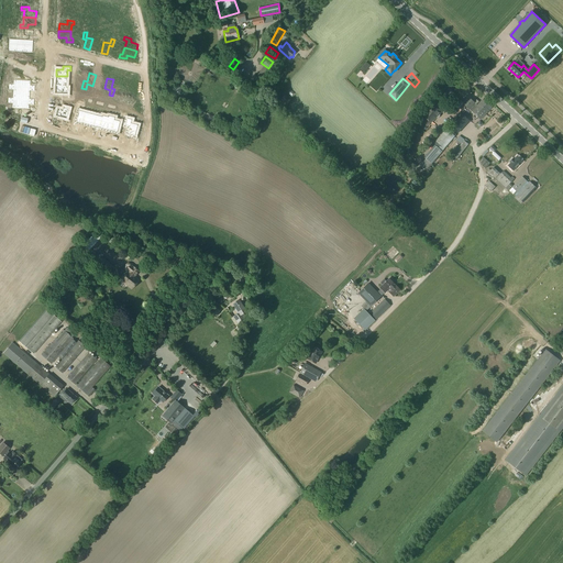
[(125,83),(124,87),(128,87),(125,94),(138,97),(139,90),(132,88),(132,85),(125,83)]
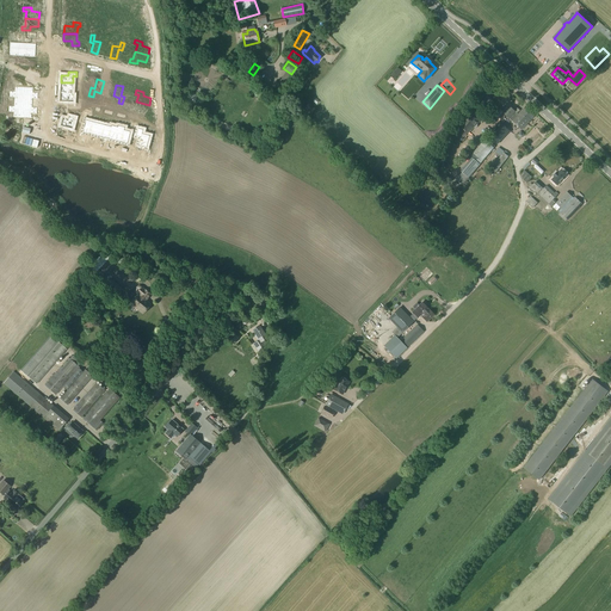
[(60,94),(60,102),(69,102),(69,106),(76,106),(76,103),(72,103),(72,96),(60,94)]
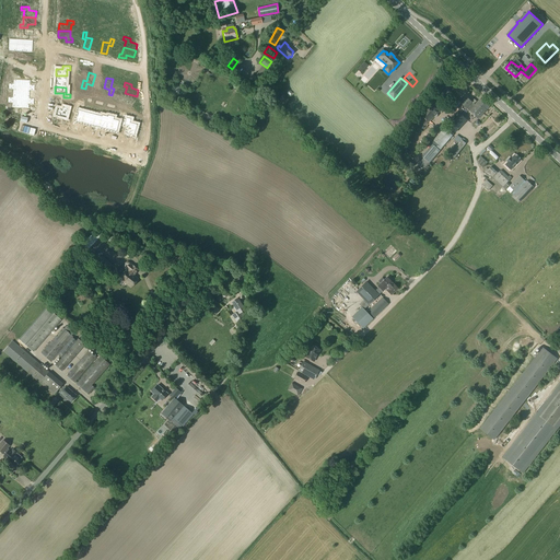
[(120,100),(119,103),(126,104),(127,101),(135,103),(137,96),(125,93),(123,100),(120,100)]
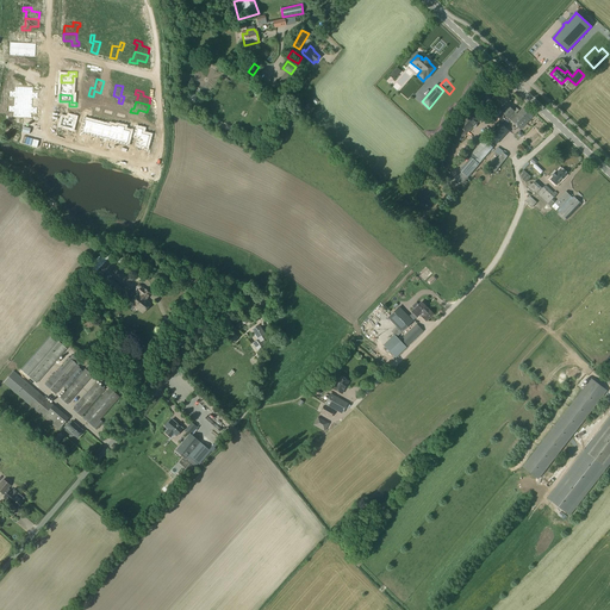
[(495,103),(486,112),(489,114),(486,117),(493,123),(503,112),(497,106),(497,105),(495,103)]
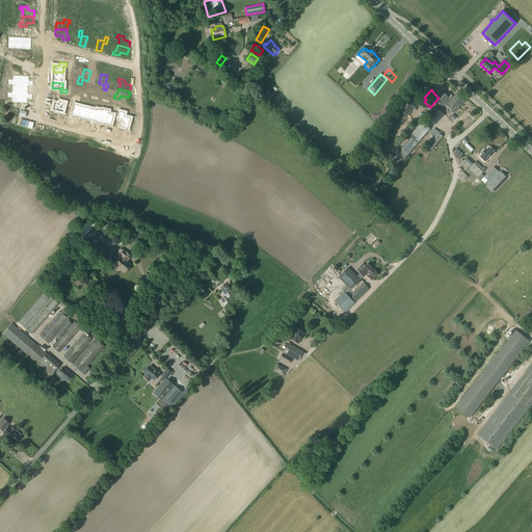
[(445,94),(440,99),(444,104),(445,104),(446,105),(451,100),(445,94)]
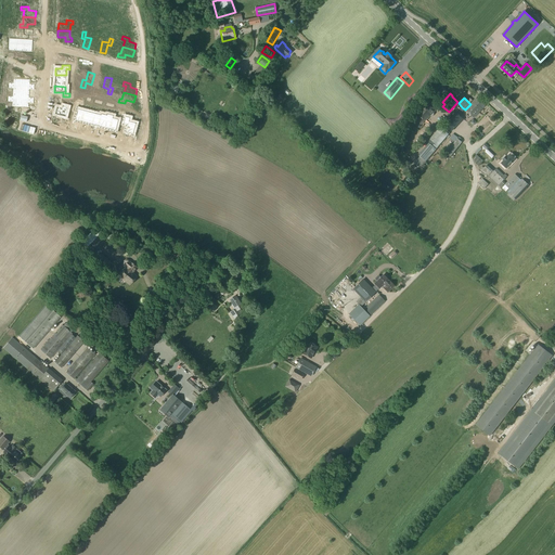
[(477,98),(470,104),(465,110),(474,118),(486,106),(477,98)]
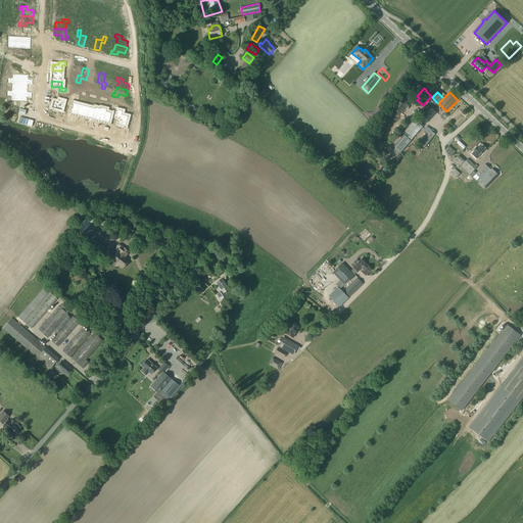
[(405,97),(394,107),(400,113),(411,103),(405,97)]
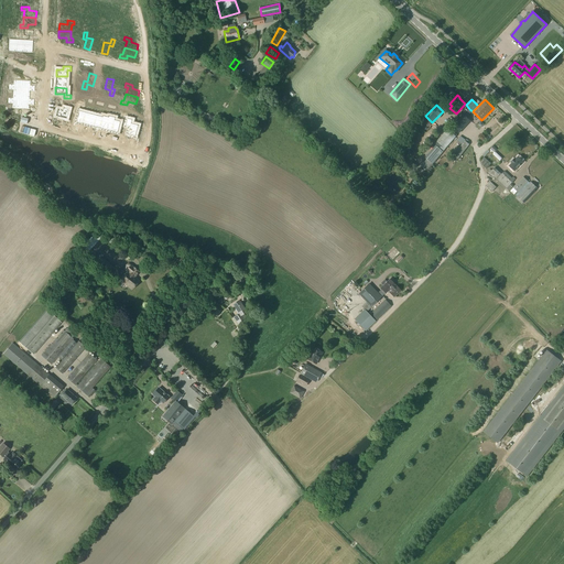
[(56,108),(54,116),(66,119),(68,112),(72,114),(74,107),(71,106),(68,111),(56,108)]
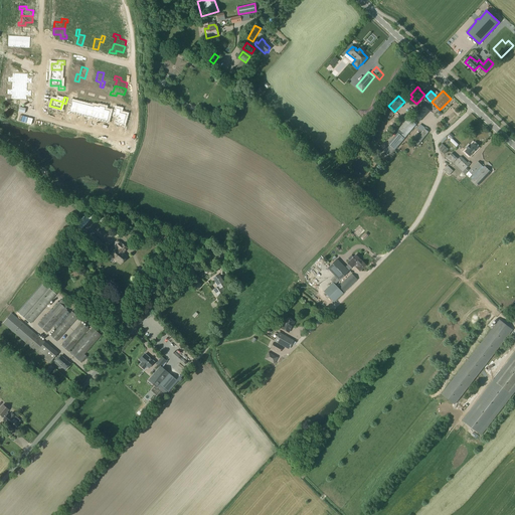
[(70,97),(68,103),(72,104),(70,112),(75,113),(78,103),(72,102),(73,98),(70,97)]
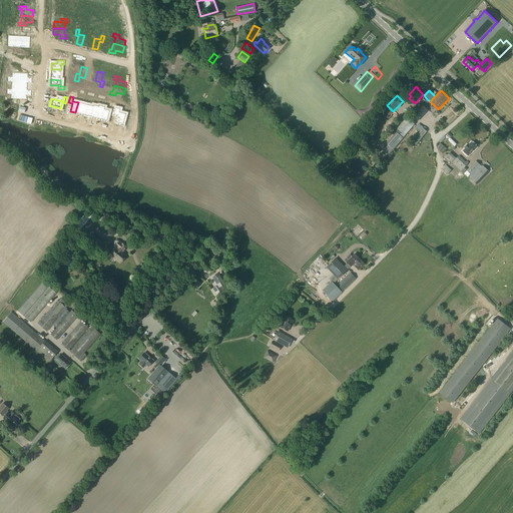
[(412,116),(417,121),(428,110),(422,105),(412,116)]
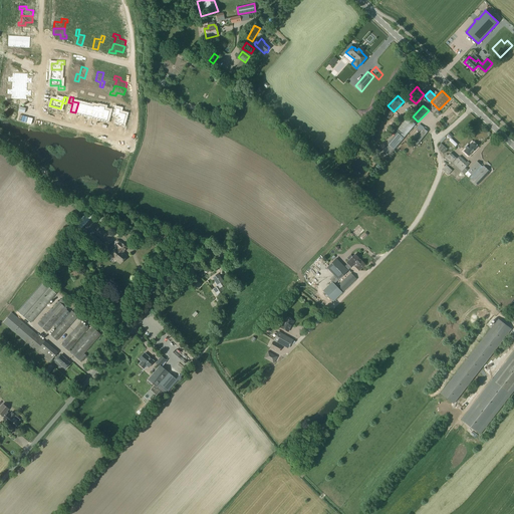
[(104,109),(101,119),(107,120),(109,113),(112,113),(113,107),(110,106),(109,111),(104,109)]
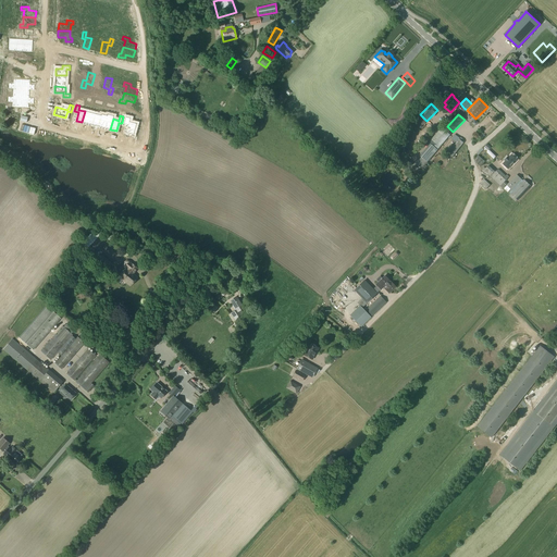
[(126,118),(125,124),(128,125),(126,133),(134,135),(137,123),(130,121),(131,119),(126,118)]
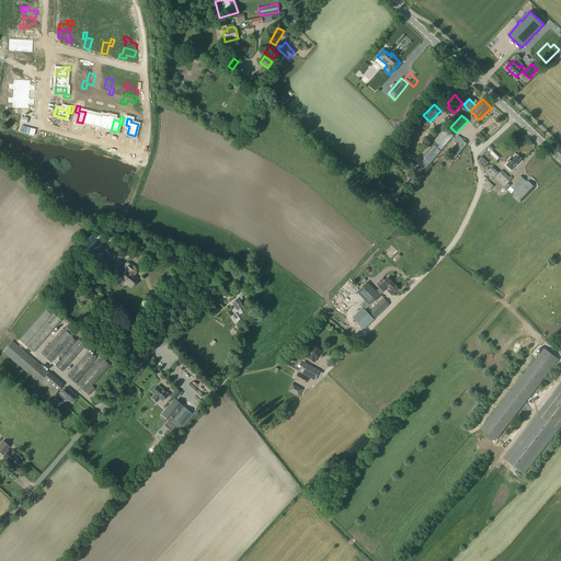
[(444,128),(434,140),(443,148),(453,136),(444,128)]
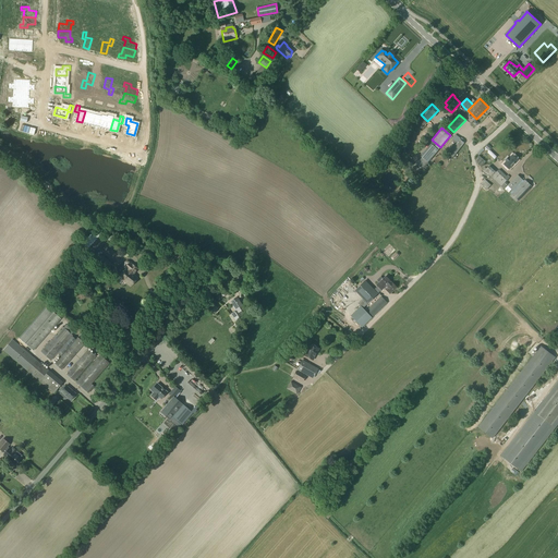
[(460,140),(448,154),(452,158),(464,143),(460,140)]
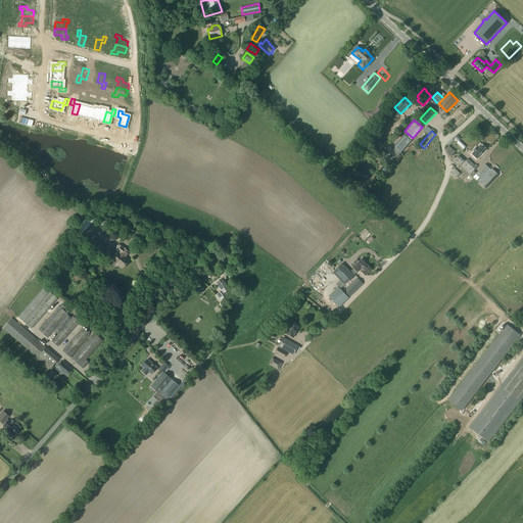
[(406,137),(395,148),(400,152),(411,141),(406,137)]
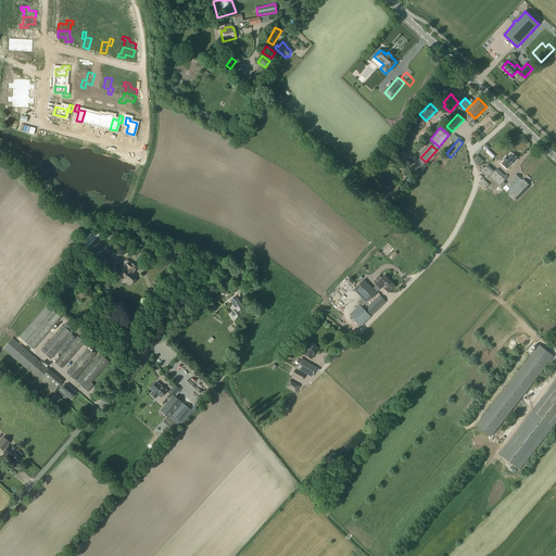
[(478,155),(474,160),(476,162),(475,162),(480,166),(484,161),(478,155)]
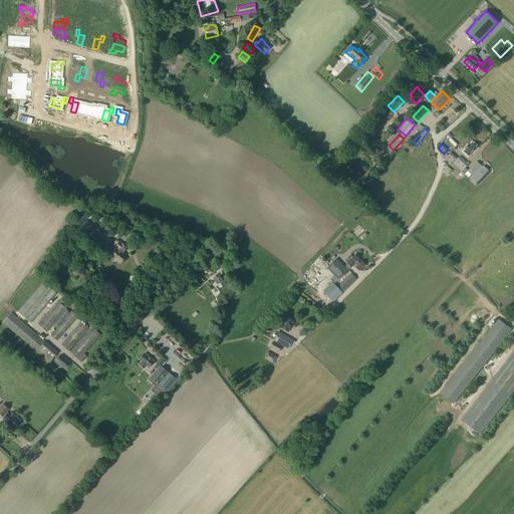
[(472,144),(465,152),(469,156),(477,148),(472,144)]
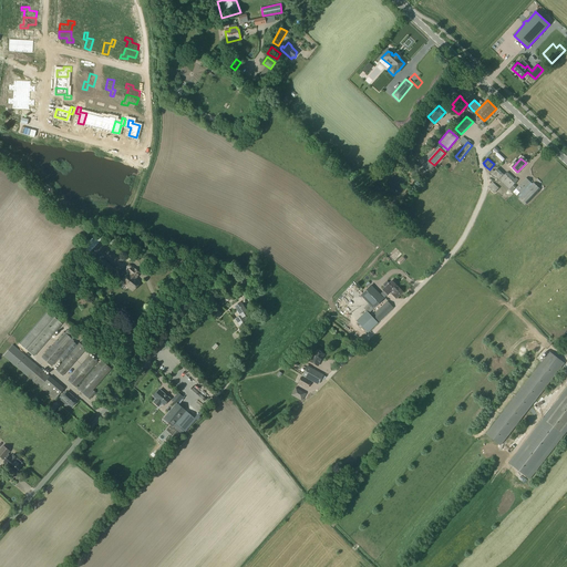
[(497,168),(491,175),(495,178),(496,177),(498,179),(509,189),(513,186),(517,182),(507,172),(503,176),(503,175),(497,168)]
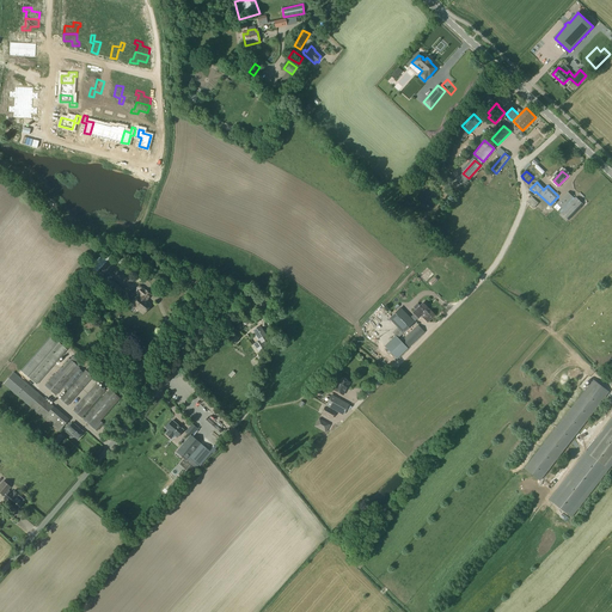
[(568,193),(557,204),(562,209),(574,197),(568,193)]
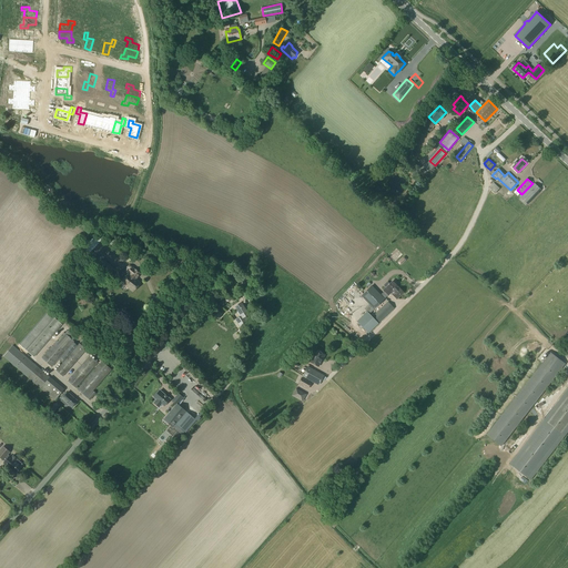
[(494,183),(489,188),(495,193),(499,189),(494,183)]
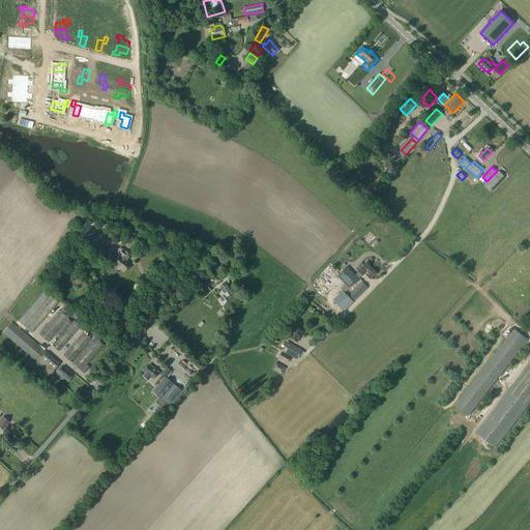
[(498,171),(486,184),(492,192),(505,177),(498,171)]
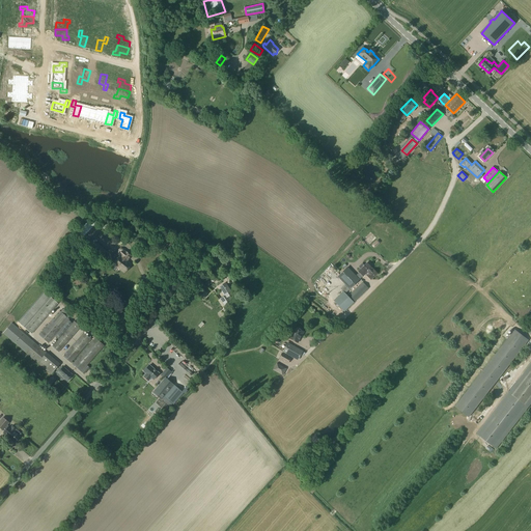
[(91,219),(77,233),(78,234),(82,239),(96,223),(92,220),(91,219)]
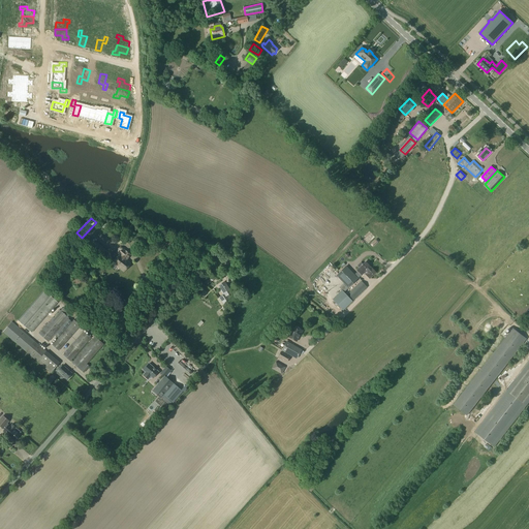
[(97,242),(92,247),(101,255),(105,250),(97,242)]
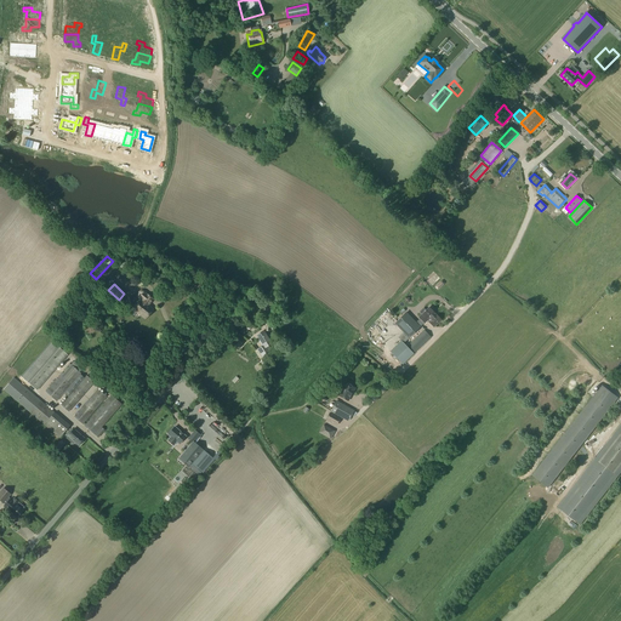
[(141,300),(132,309),(146,319),(153,309),(148,306),(153,300),(143,291),(140,292),(137,294),(138,297),(141,300)]
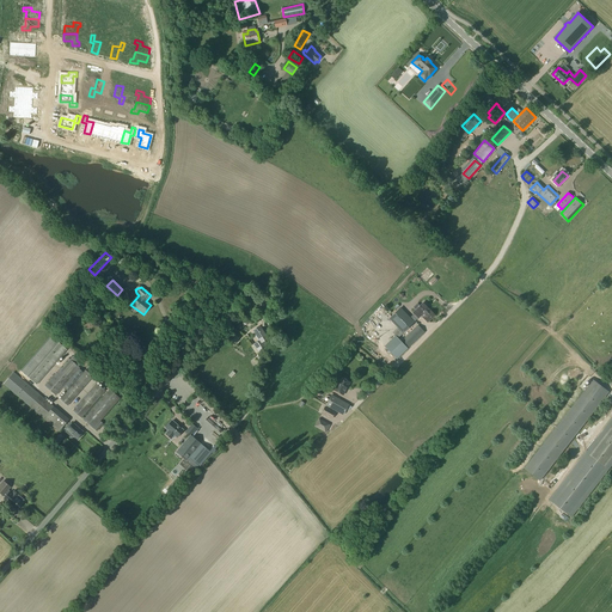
[(265,301),(264,305),(262,314),(267,317),(271,304),(265,301)]
